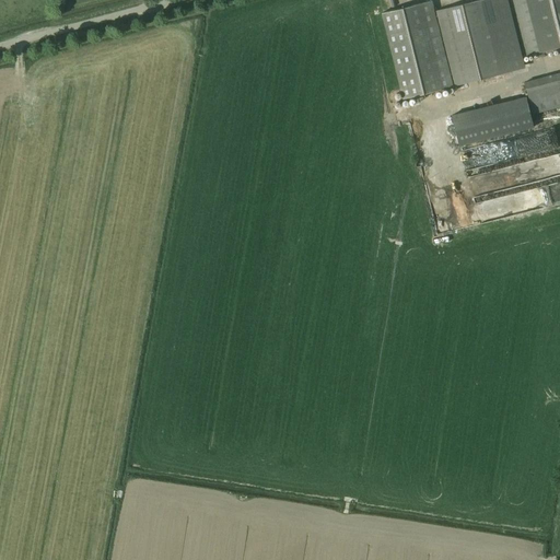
[(504,0),(478,0),(435,11),(454,85),(499,74),(522,69),(504,0)]
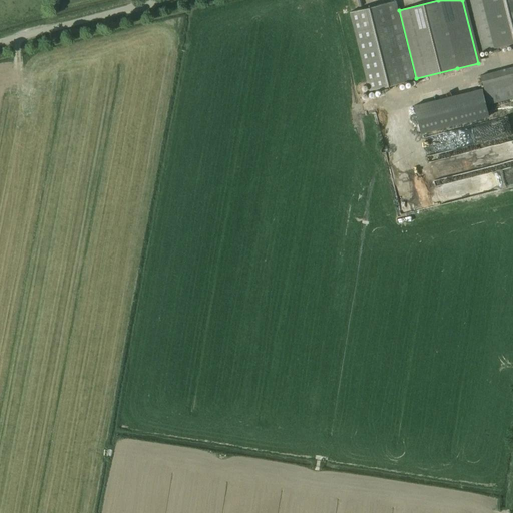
[(512,0),(465,0),(479,52),(512,43),(512,0)]
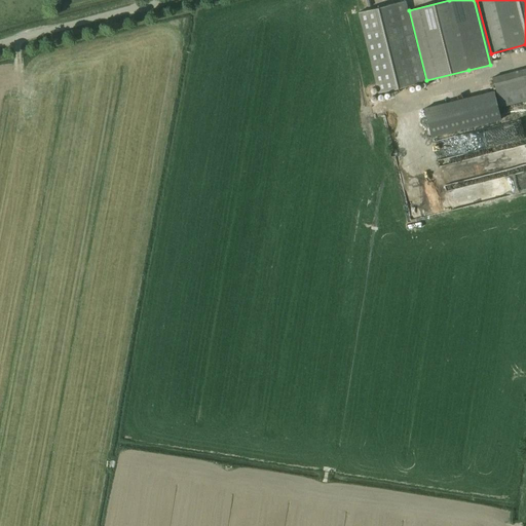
[(399,2),(360,12),(379,92),(418,82),(399,2)]
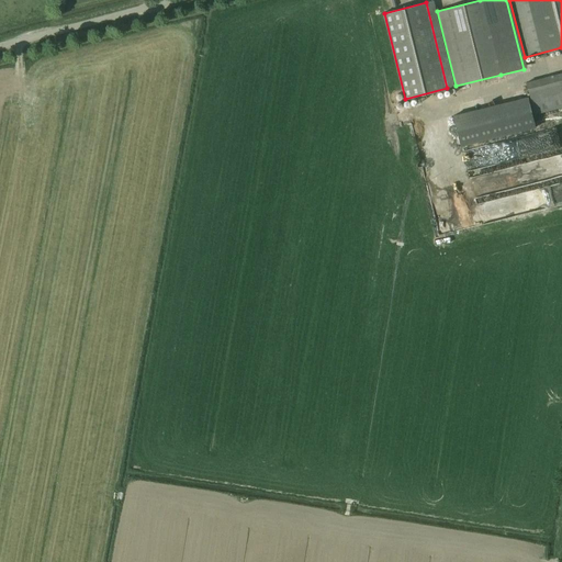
[(561,108),(561,72),(527,82),(536,114),(561,108)]
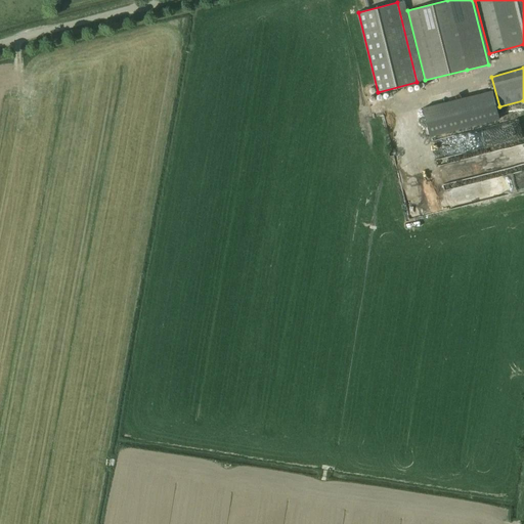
[(499,120),(493,90),(423,105),(429,135),(499,120)]
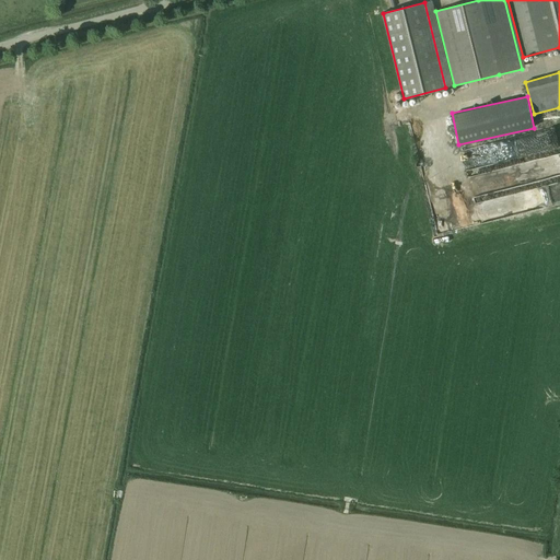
[(559,181),(533,188),(537,205),(559,198),(559,181)]
